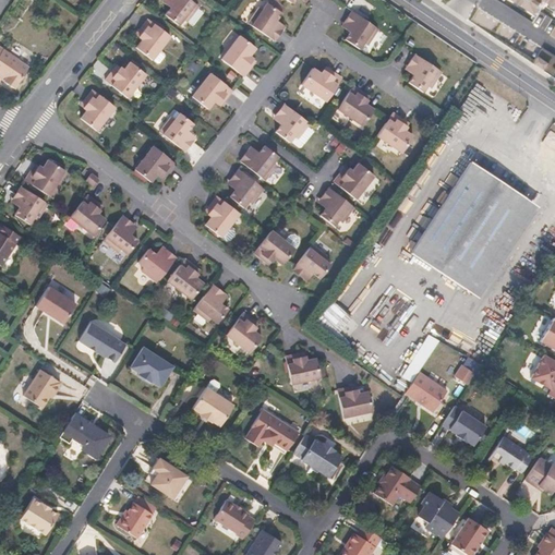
[(168,0),(171,2),(169,5),(171,8),(166,13),(180,25),(185,19),(188,21),(200,5),(191,0),(168,0)]
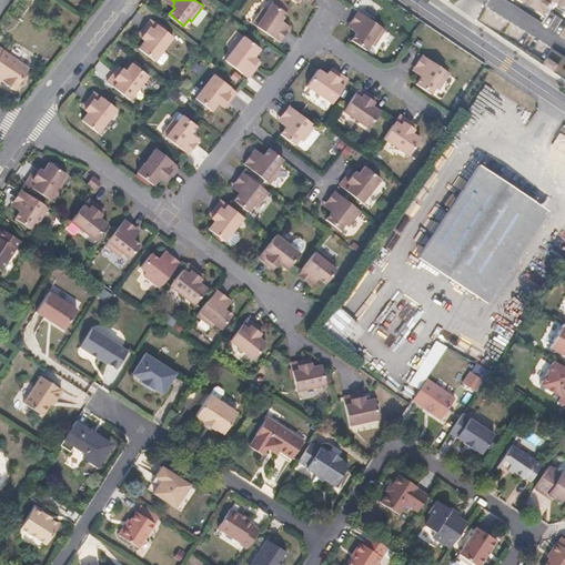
[(273,0),(268,9),(264,6),(253,22),(281,41),(289,29),(282,24),(284,21),(282,20),(291,7),(281,0),(273,0)]
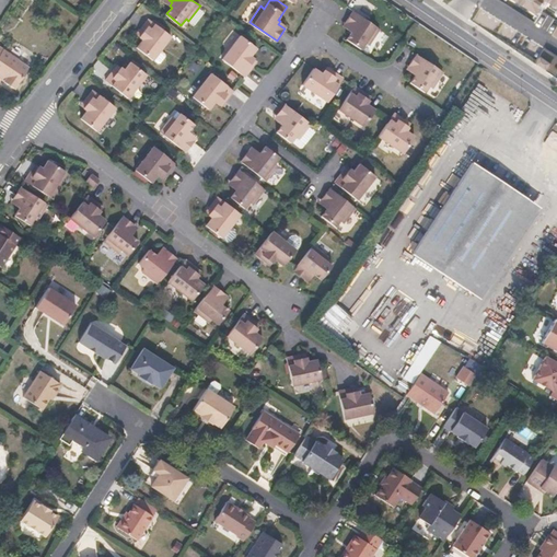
[(508,0),(556,30),(556,0),(508,0)]
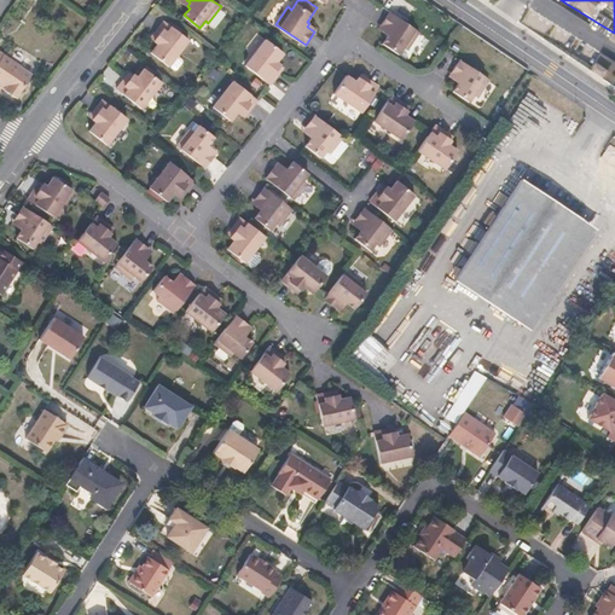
[(383,25),(390,30),(388,34),(390,35),(384,44),(401,54),(406,47),(410,50),(422,32),(393,12),(383,25)]
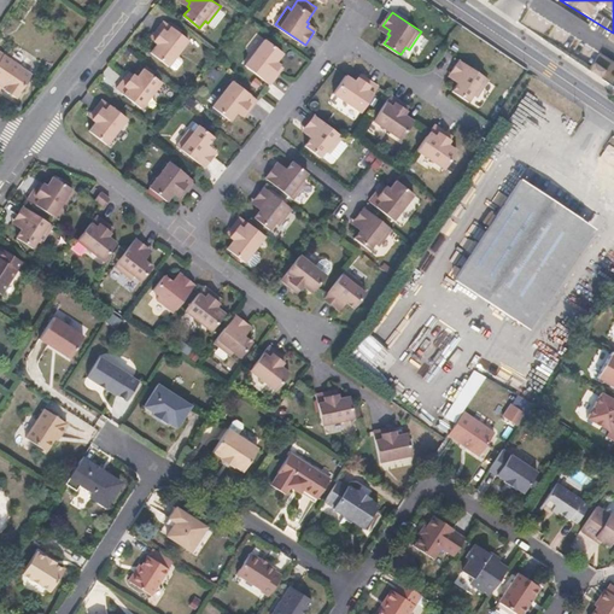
[(155,39),(158,42),(152,51),(169,64),(170,63),(177,53),(188,39),(165,21),(155,33),(157,35),(155,39)]
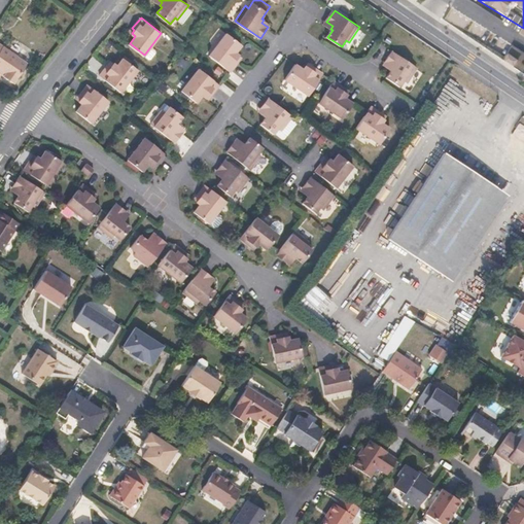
[(242,45),(228,34),(210,56),(231,72),(239,61),(237,59),(240,56),(237,53),(242,45)]
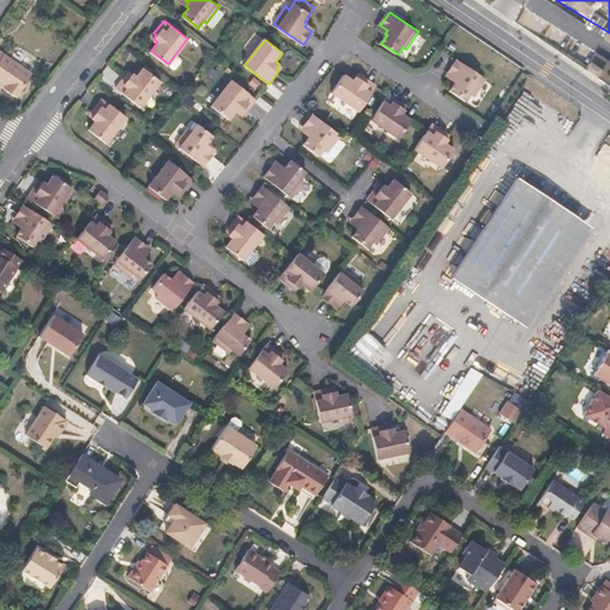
[(0,44),(0,76),(12,85),(11,88),(23,95),(38,71),(0,44)]
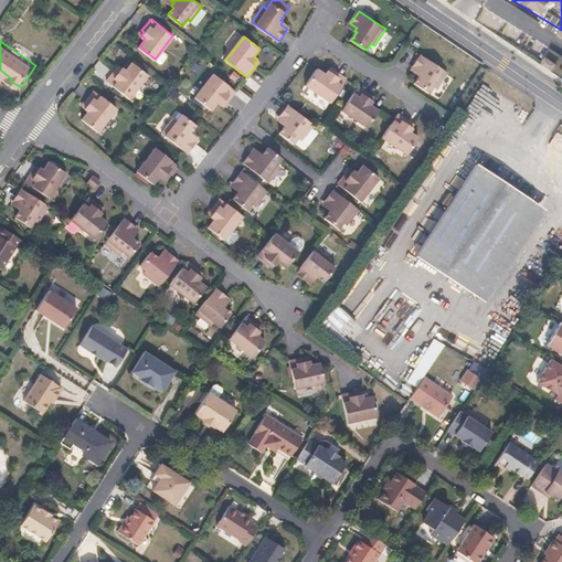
[(168,52),(162,49),(156,57),(160,62),(163,62),(168,56),(168,52)]
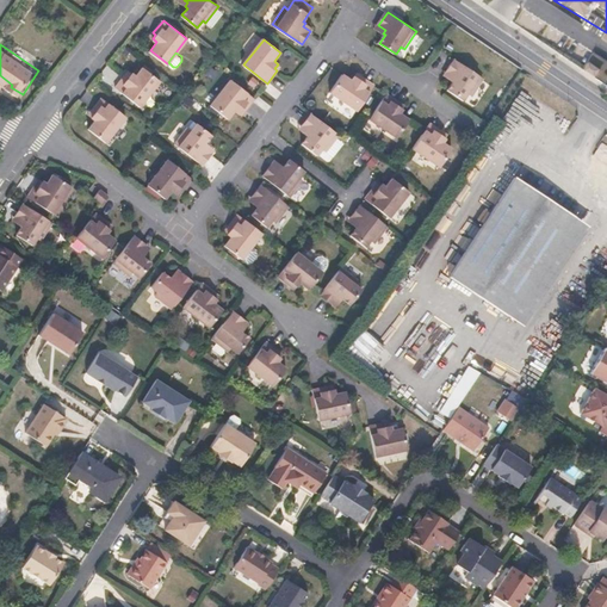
[(452,81),(453,82),(447,90),(464,101),(469,94),(472,97),(483,79),(454,60),(446,73),(454,78),(452,81)]
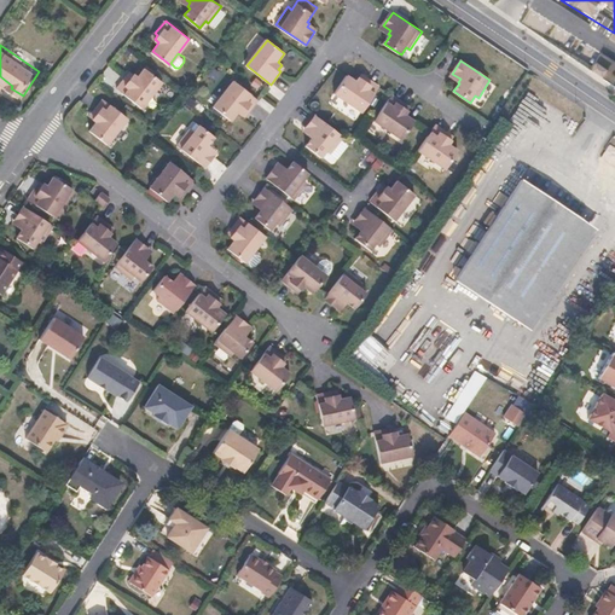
[(125,73),(114,86),(138,104),(158,79),(140,65),(133,74),(129,71),(127,75),(125,73)]
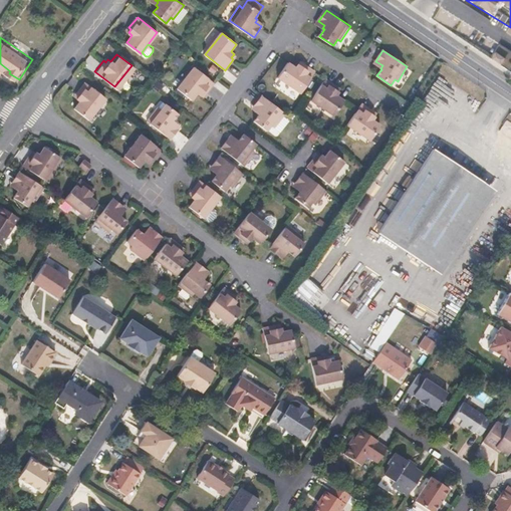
[(296,68),(289,63),(278,78),(301,93),(315,72),(303,64),(302,67),(298,64),(296,68)]
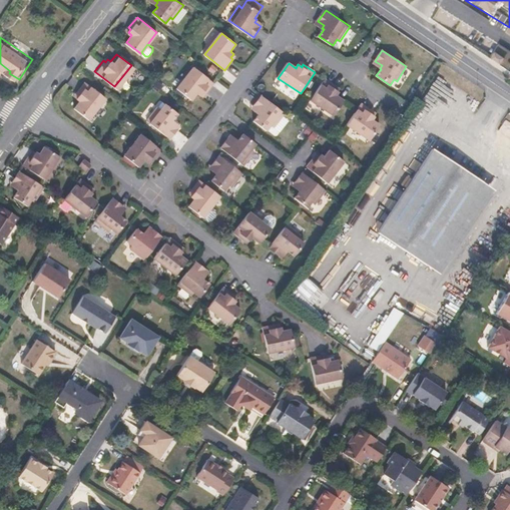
[(214,83),(194,67),(177,88),(191,99),(197,92),(200,95),(203,92),(205,93),(214,83)]
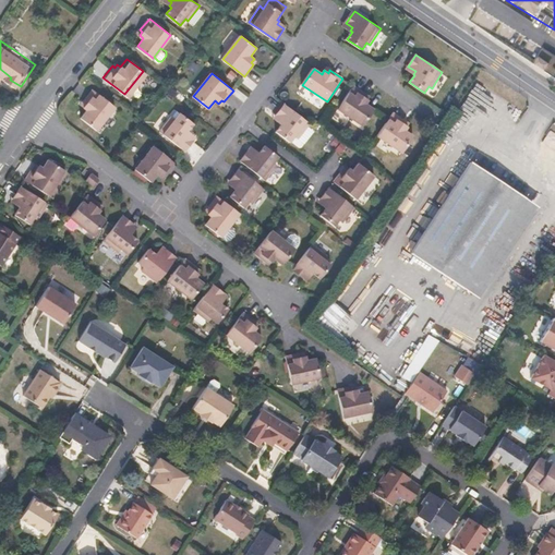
[(365,95),(353,86),(337,109),(362,125),(373,109),(365,104),(368,100),(363,97),(365,95)]
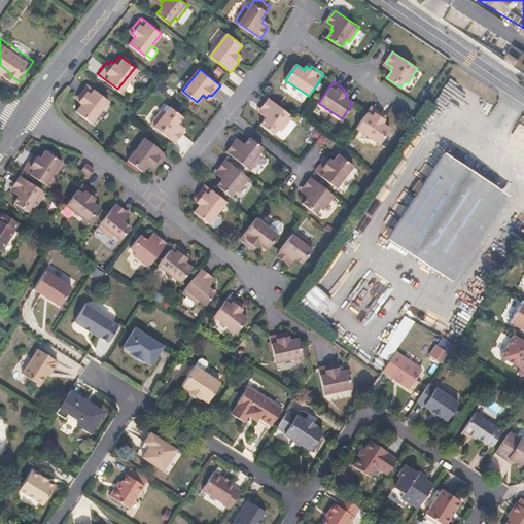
[(78,101),(82,104),(76,111),(91,123),(108,101),(88,84),(79,96),(81,98),(78,101)]
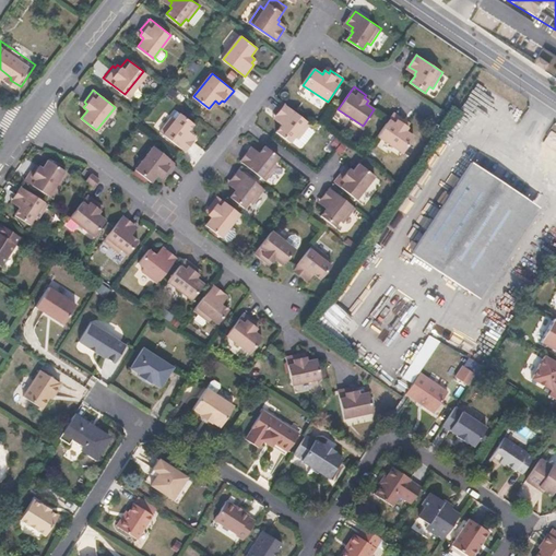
[(286,104),(278,116),(284,121),(281,125),(282,126),(278,131),(291,143),(295,138),(298,140),(311,125),(286,104)]
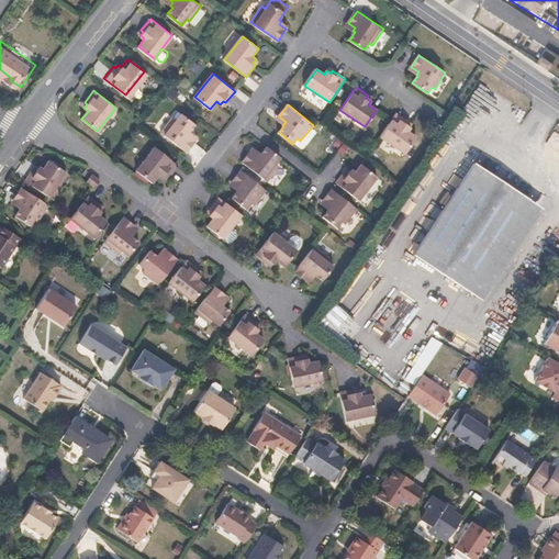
[(172,116),(160,131),(186,152),(194,141),(188,135),(191,132),(189,131),(194,123),(180,112),(175,118),(172,116)]
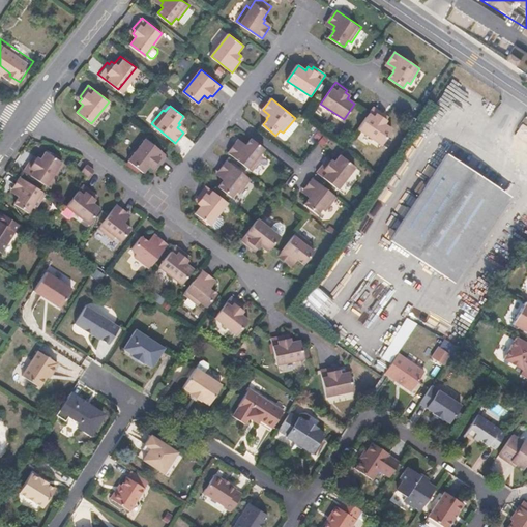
[(385,116),(373,108),(358,129),(381,145),(391,129),(384,124),(386,121),(383,118),(385,116)]
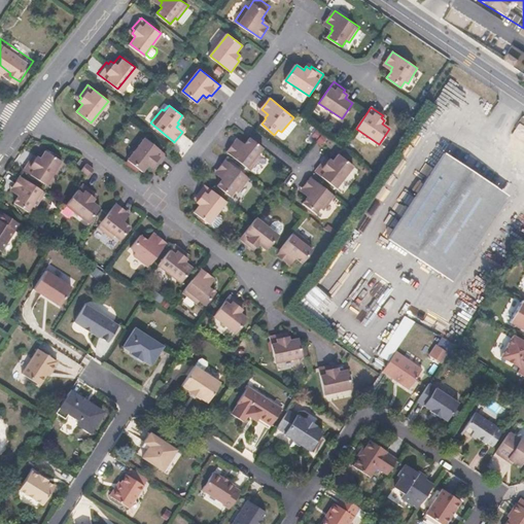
[(262,109),(258,112),(265,117),(268,114),(262,109)]
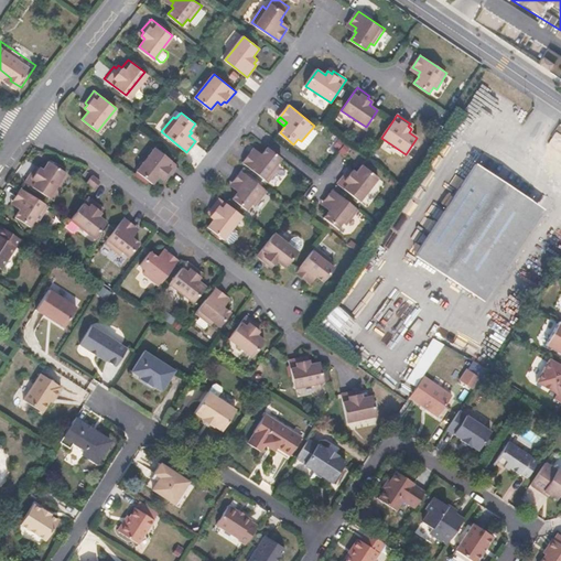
[(176,164),(155,147),(137,170),(152,182),(159,175),(162,177),(165,174),(168,175),(176,164)]
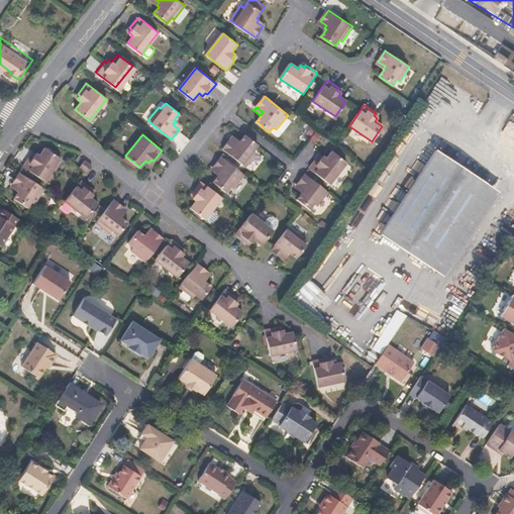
[(230,138),(222,148),(245,168),(258,153),(254,151),(260,145),(245,135),(240,141),(238,140),(236,143),(230,138)]
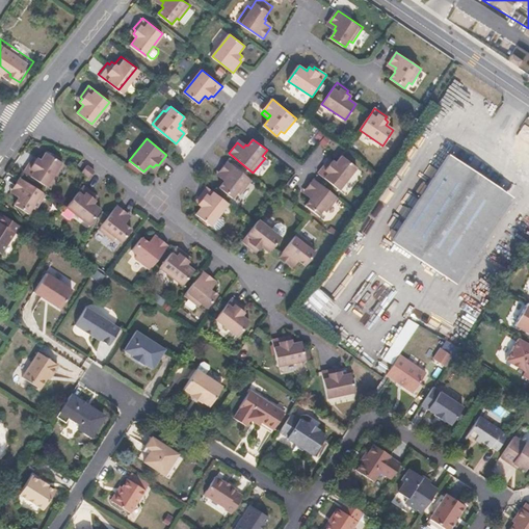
[(30,165),(33,167),(29,175),(45,186),(60,163),(38,148),(30,160),(32,161),(30,165)]
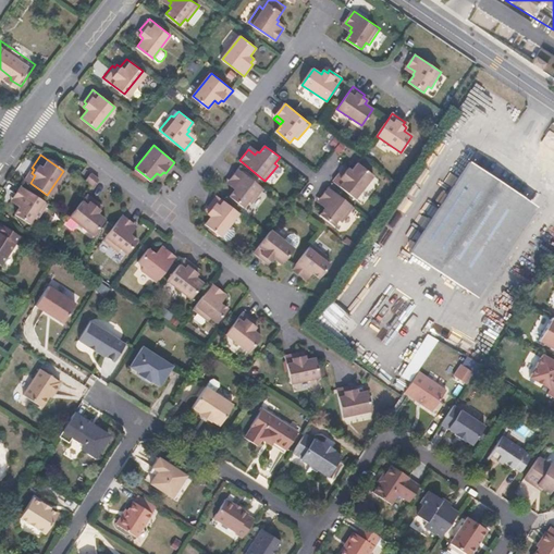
[(529,192),(476,156),(415,246),(469,282),(529,192)]
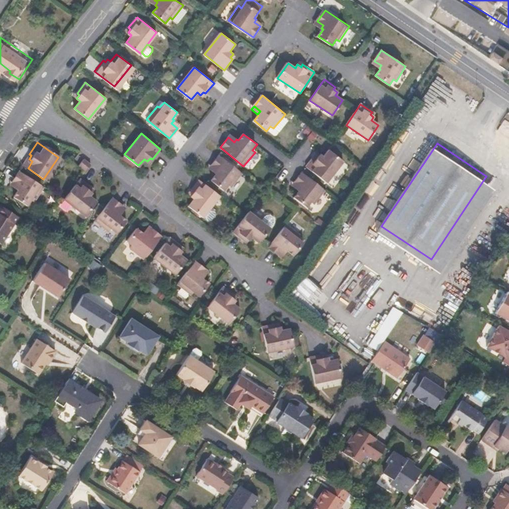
[(316,158),(314,156),(306,166),(327,183),(343,162),(328,150),(323,157),(320,154),(316,158)]
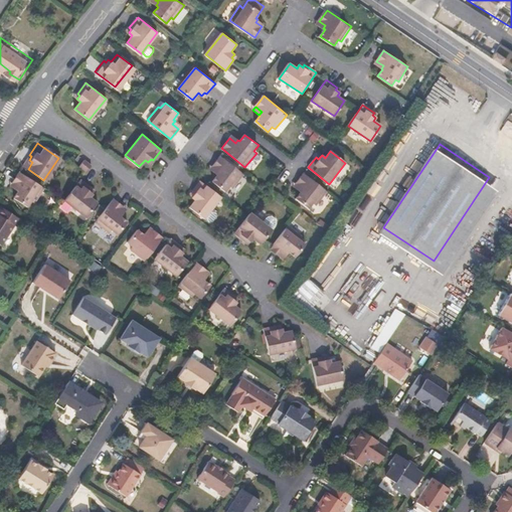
[(218,170),(216,173),(217,174),(212,180),(225,191),(230,185),(232,187),(243,174),(221,155),(212,166),(218,170)]
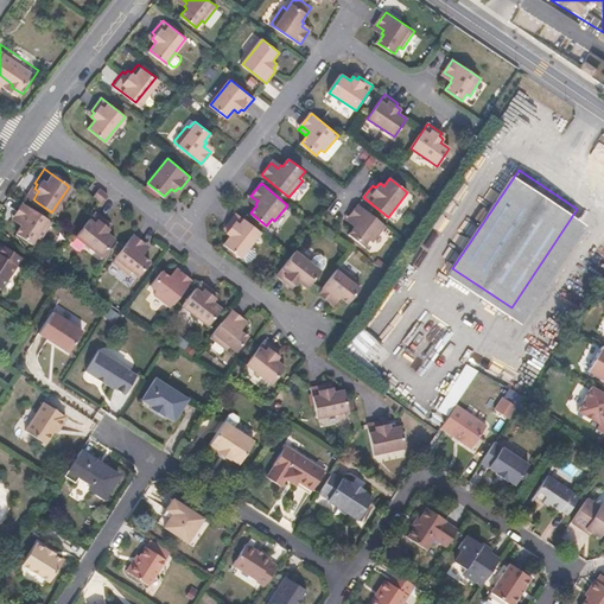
[(108,194),(100,188),(94,196),(102,202),(108,194)]
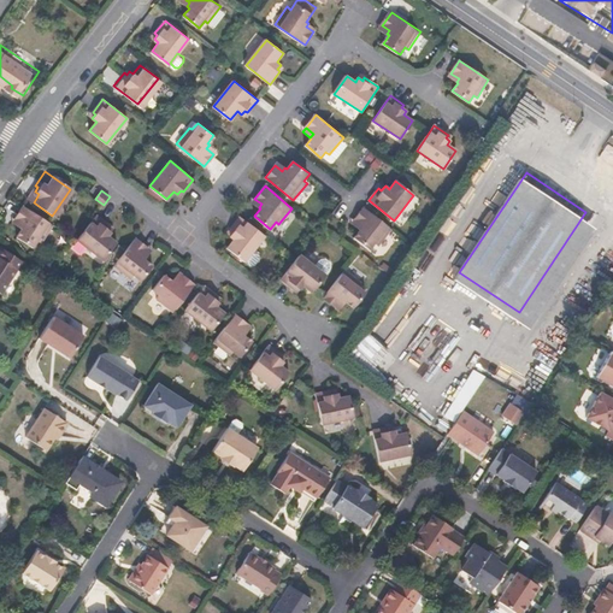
[(15,217),(23,222),(19,227),(22,228),(17,235),(33,246),(37,239),(41,241),(53,224),(23,205),(15,217)]
